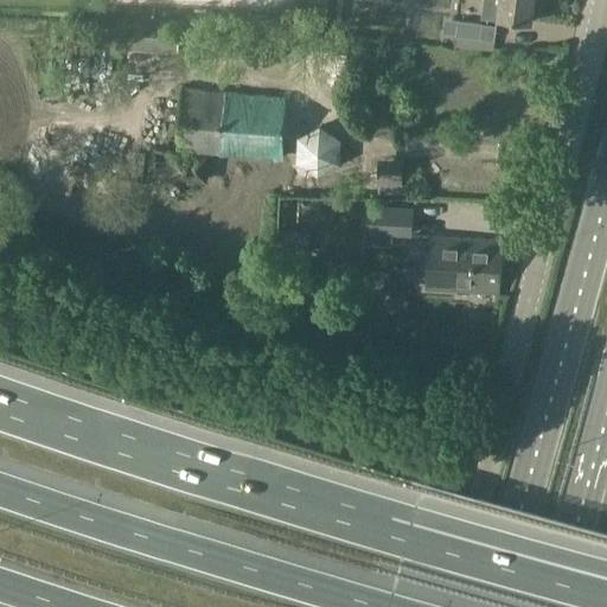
[(531,23),(534,0),(484,0),(483,17),(497,19),(498,18),(531,23)]
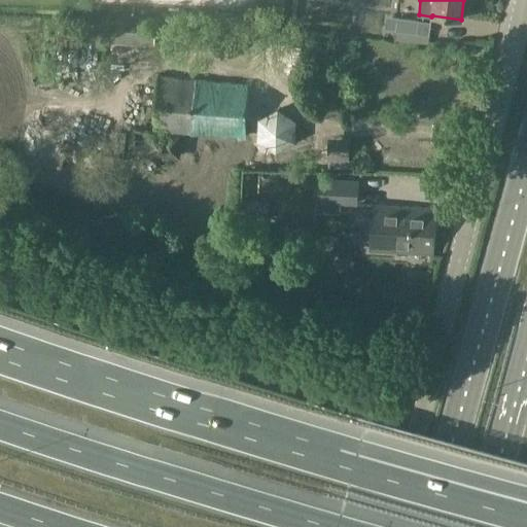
[(419,20),(398,18),(395,31),(417,34),(419,20)]
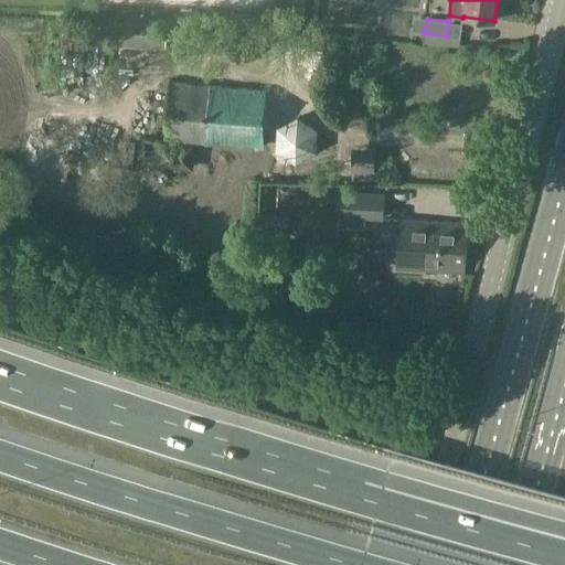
[(118,33),(117,46),(166,49),(166,35),(118,33)]
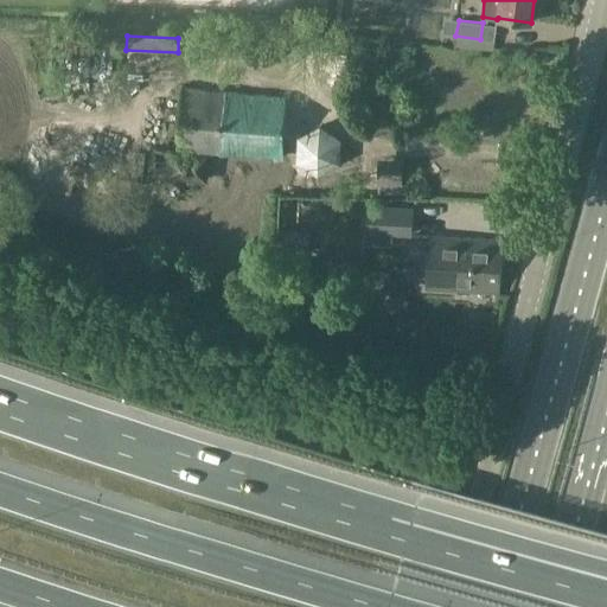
[(413,77),(415,59),(400,58),(397,76),(413,77)]
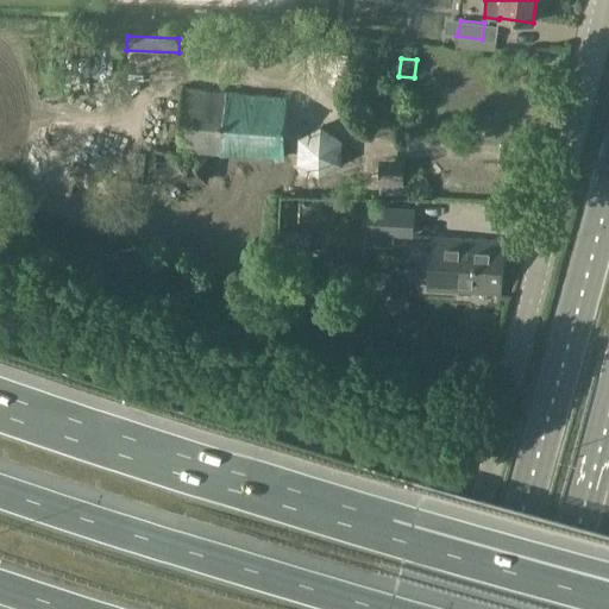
[(186,88),(180,149),(283,158),(288,98),(186,88)]
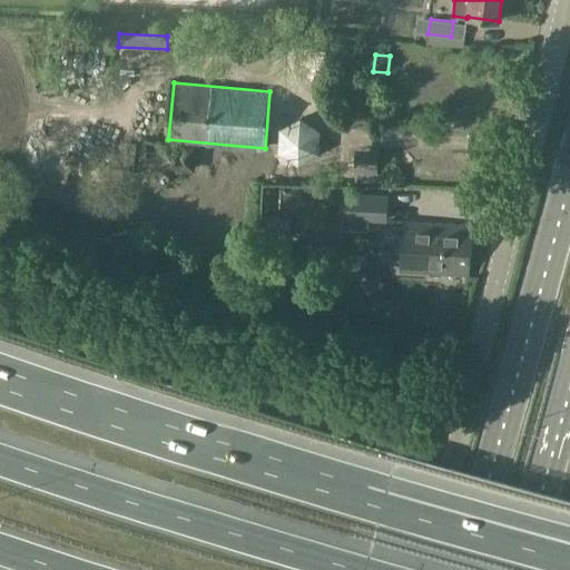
[(321,129),(301,117),(279,128),(278,151),(298,164),(320,153),(321,129)]
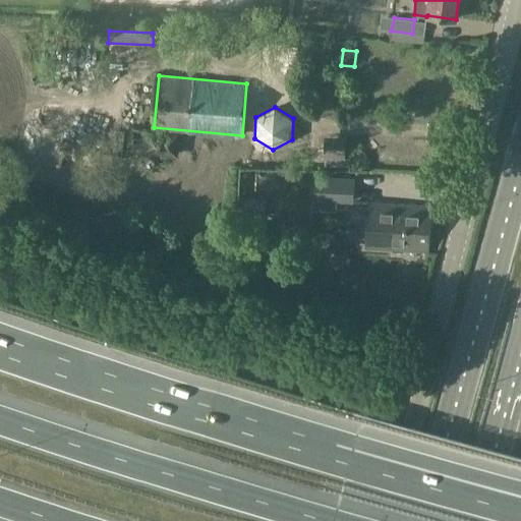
[(178,131),(135,128),(133,150),(176,154),(178,131)]
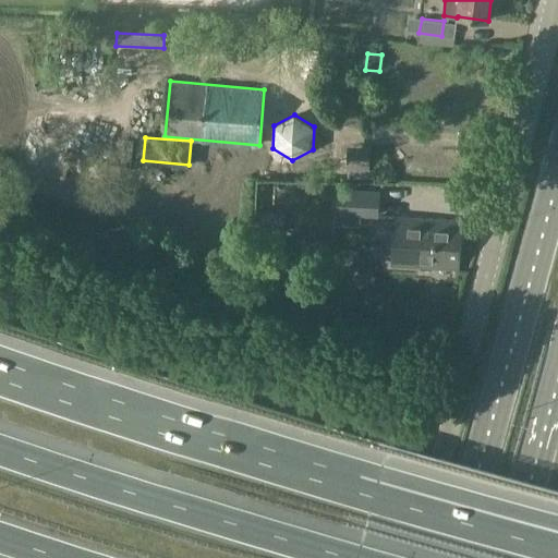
[(348,145),(348,167),(370,167),(371,145),(348,145)]
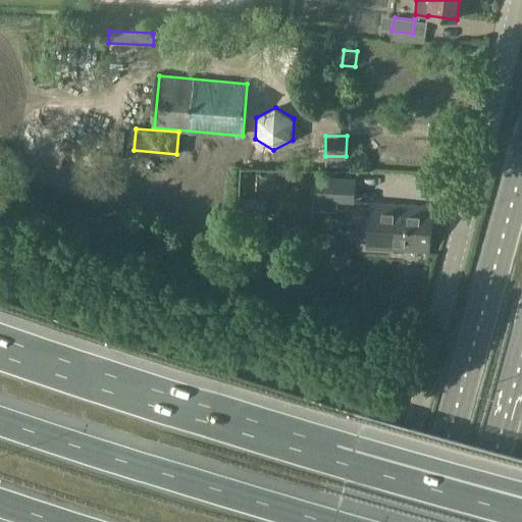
[(313,199),(314,199),(337,200),(354,201),(355,178),(314,176),(313,199)]
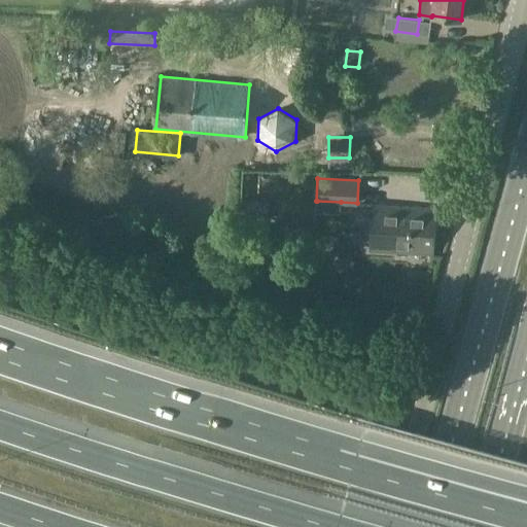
[(244,220),(261,220),(261,202),(244,202),(244,220)]
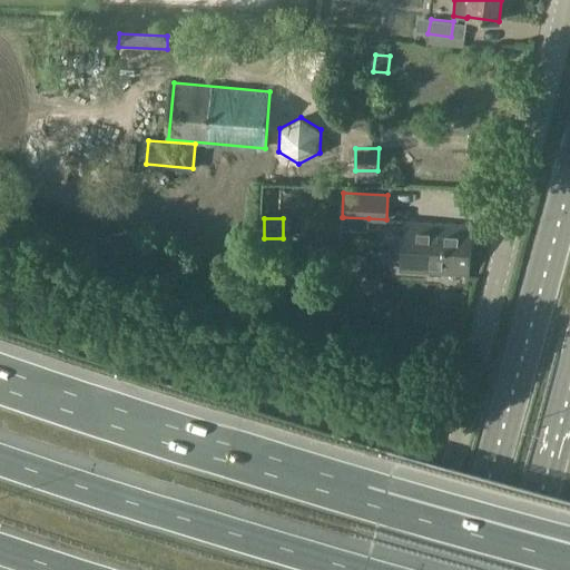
[(473,226),(403,222),(400,271),(470,275),(473,226)]
